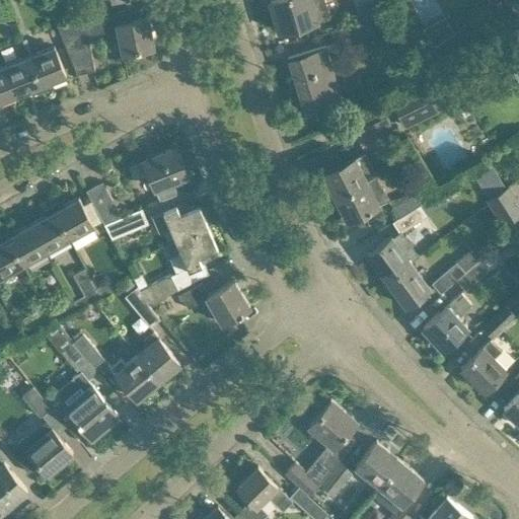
[(270,0),(279,31),(317,20),(329,16),(324,0),(270,0)]
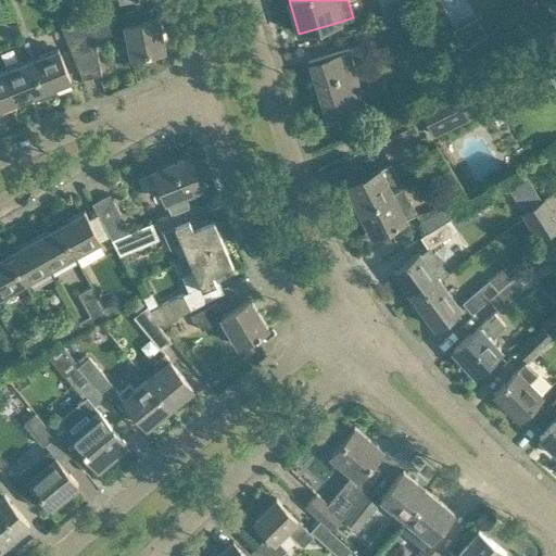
[(138,10),(116,13),(61,24),(74,58),(83,78),(102,75),(95,37),(126,30),(131,55),(164,49),(159,19),(140,22),(138,10)]
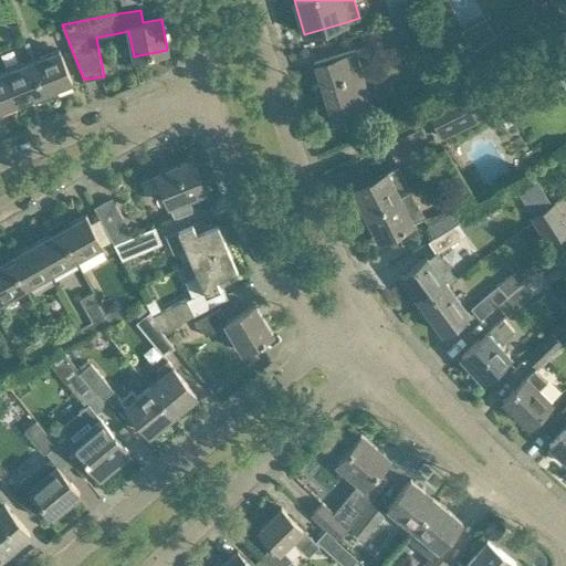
[(402,21),(360,34),(366,50),(407,38),(402,21)]
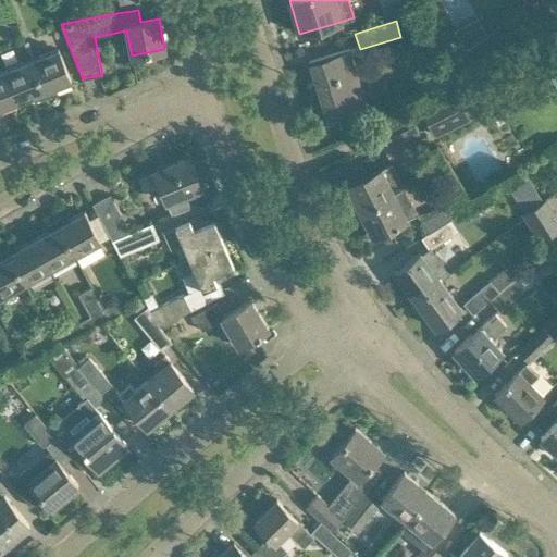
[(59,49),(36,59),(31,41),(25,42),(32,60),(46,97),(57,93),(54,87),(71,81),(59,49)]
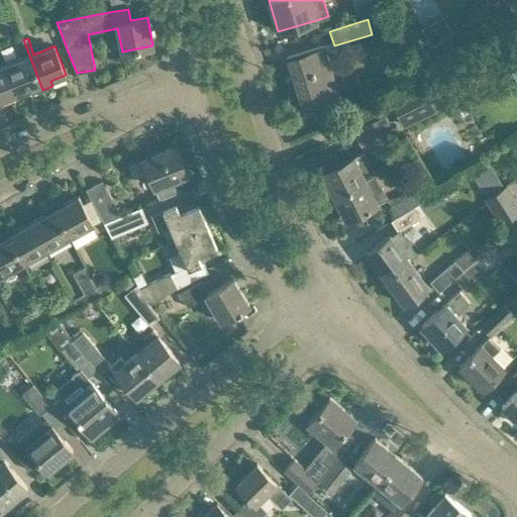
[(324,45),(287,58),(295,85),(304,113),(341,102),(332,74),(324,45)]
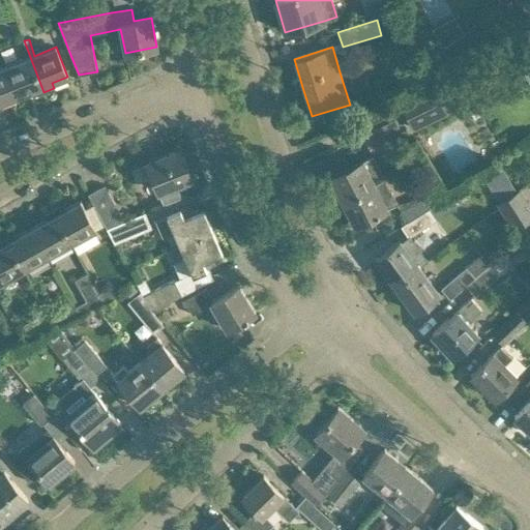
[(43,92),(30,57),(4,67),(16,96),(31,91),(33,96),(43,92)]
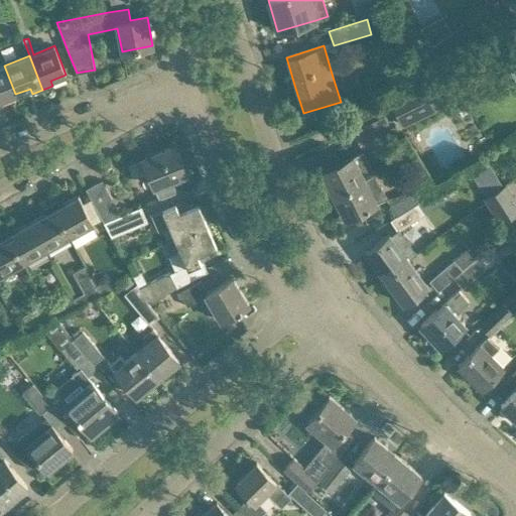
[(15,94),(4,66),(0,67),(0,106),(3,105),(1,100),(15,94)]
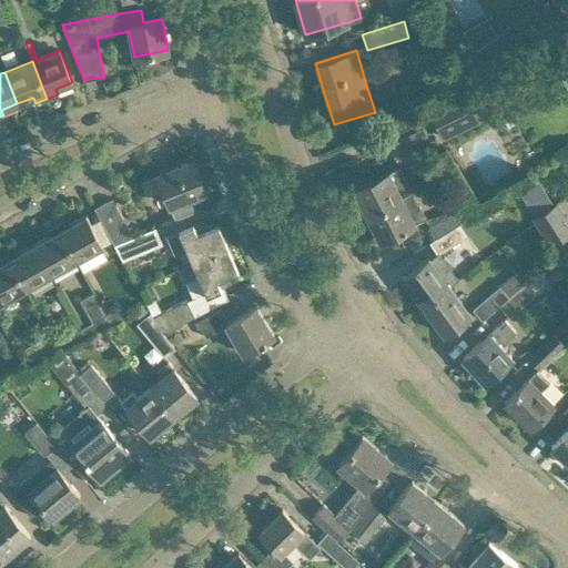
[(465,89),(428,108),(443,138),(480,119),(465,89)]
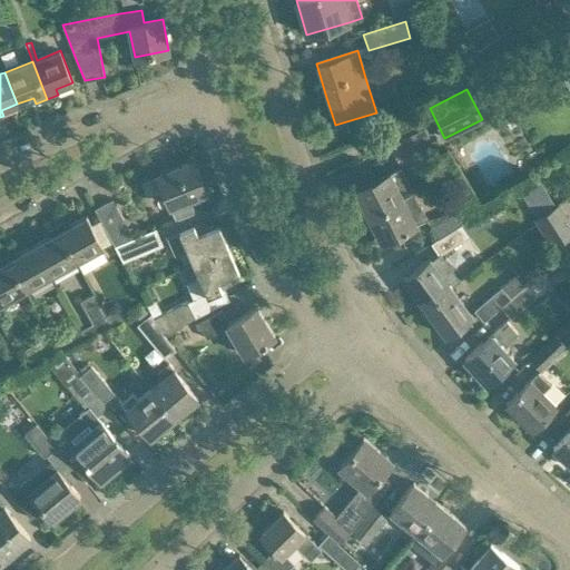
[(424,128),(390,146),(396,159),(431,143),(424,128)]
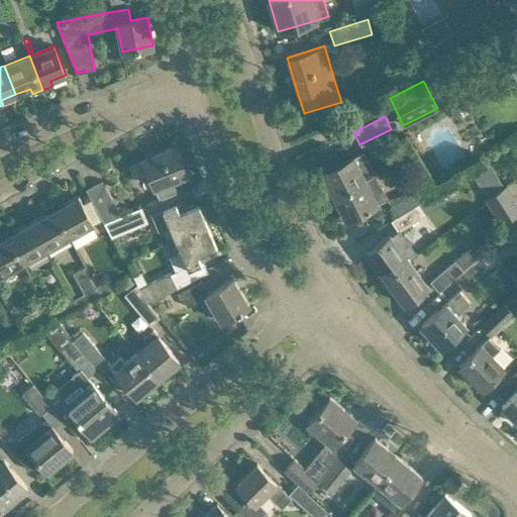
[(143,160),(129,166),(134,178),(148,173),(159,199),(177,192),(172,180),(187,174),(176,145),(143,159),(143,160)]
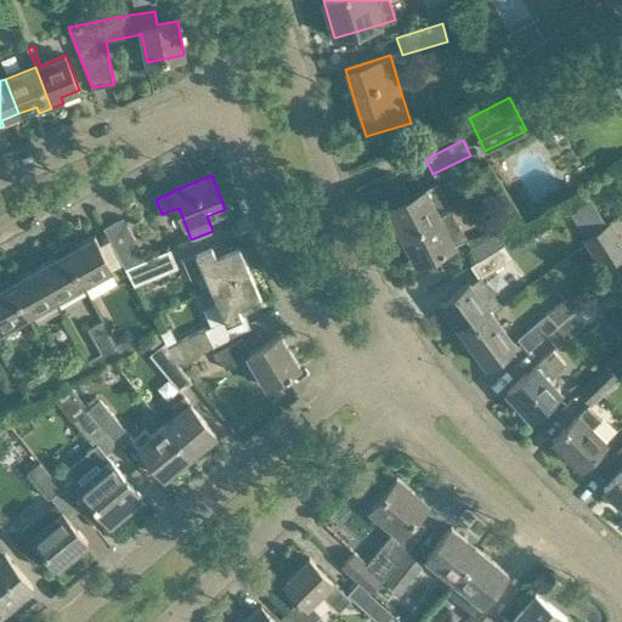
[(451,211),(444,196),(436,182),(388,207),(401,235),(451,211)]
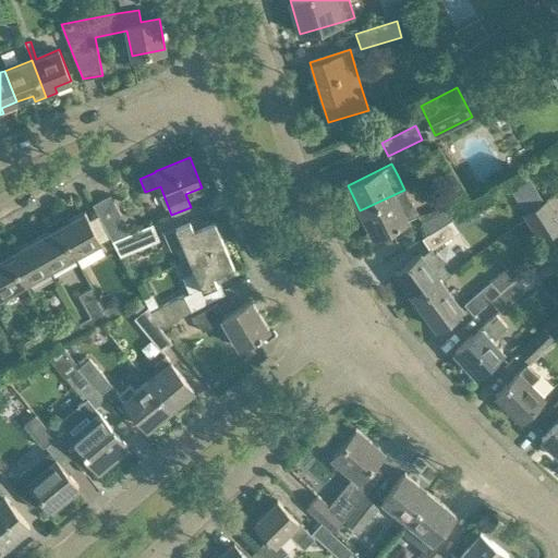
[(535,186),(521,194),(528,208),(522,211),(524,215),(544,203),(535,186)]
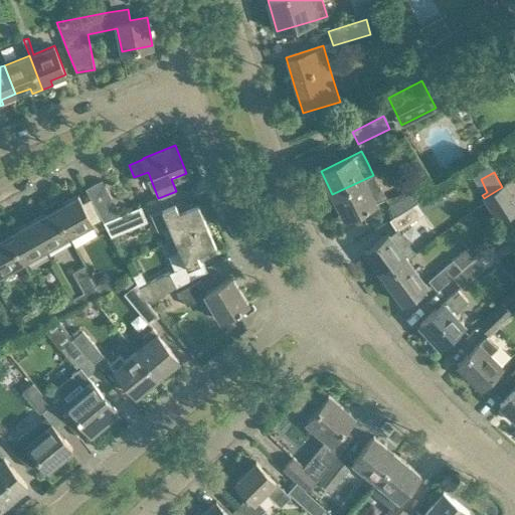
[(385,198),(373,175),(332,194),(344,218),(385,198)]
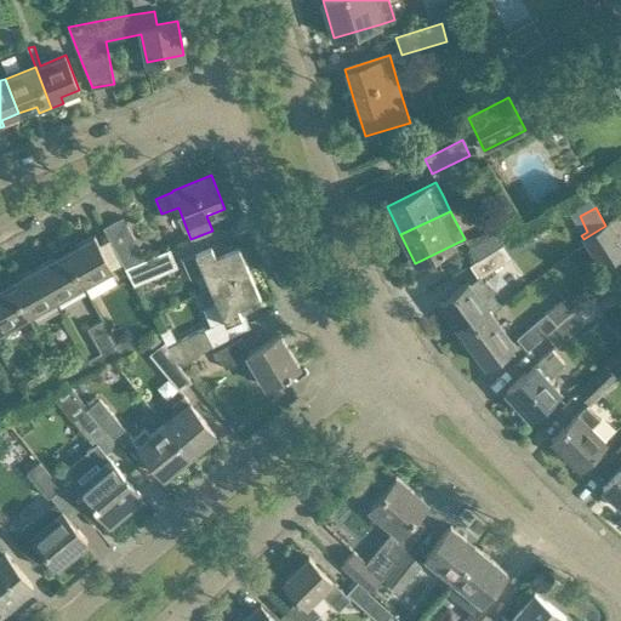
[(144,258),(135,238),(123,217),(103,227),(125,267),(144,258)]
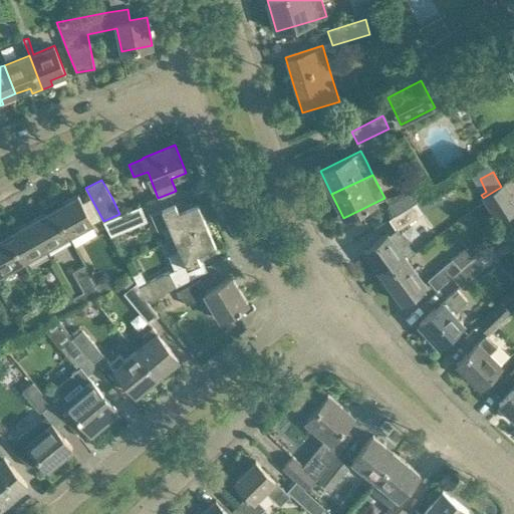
[(416,203),(424,197),(427,195),(422,186),(388,204),(395,216),(416,203)]
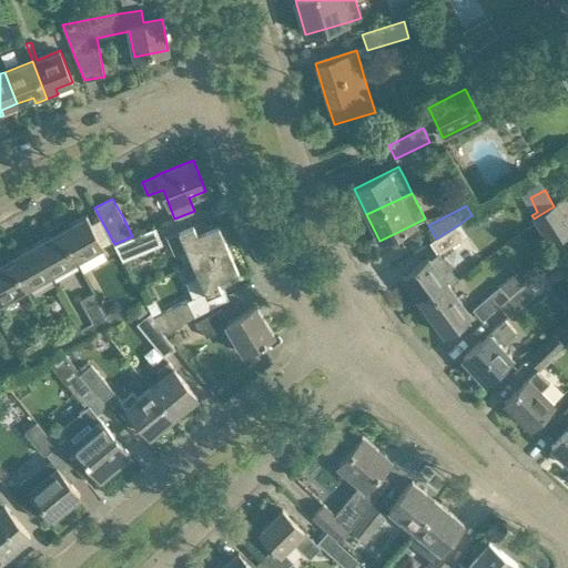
[(567,236),(567,230),(554,206),(534,219),(551,246),(567,236)]
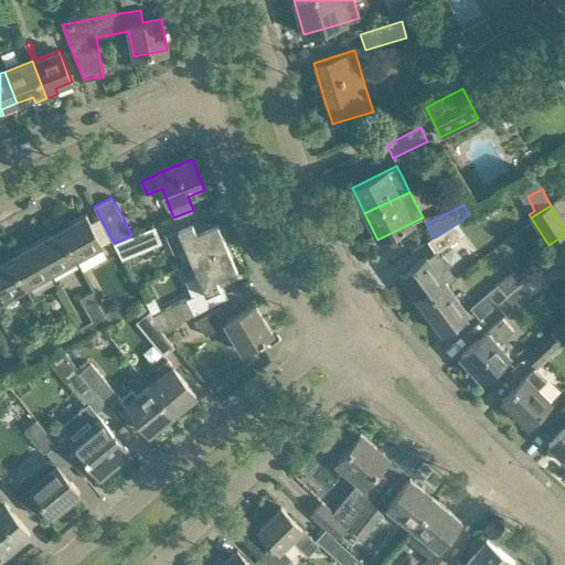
[(103,244),(85,213),(70,222),(67,217),(56,223),(76,258),(103,244)]
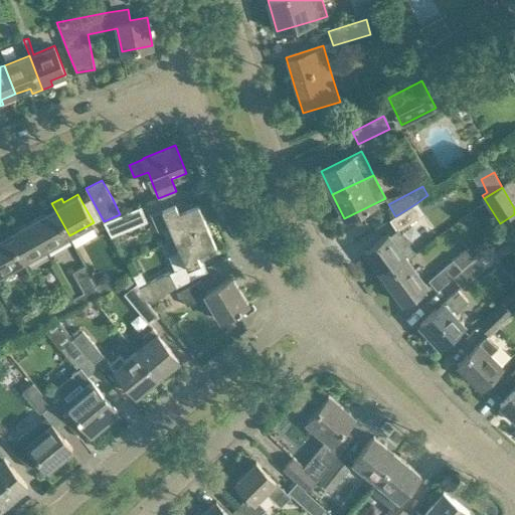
[(189,209),(185,200),(151,214),(158,229),(168,225),(174,238),(206,224),(198,206),(200,205),(199,204),(189,209)]
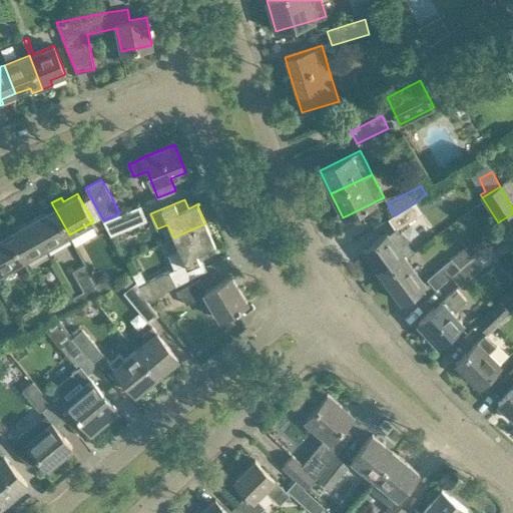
[(69,234),(51,202),(42,207),(44,212),(31,219),(46,247),(69,234)]
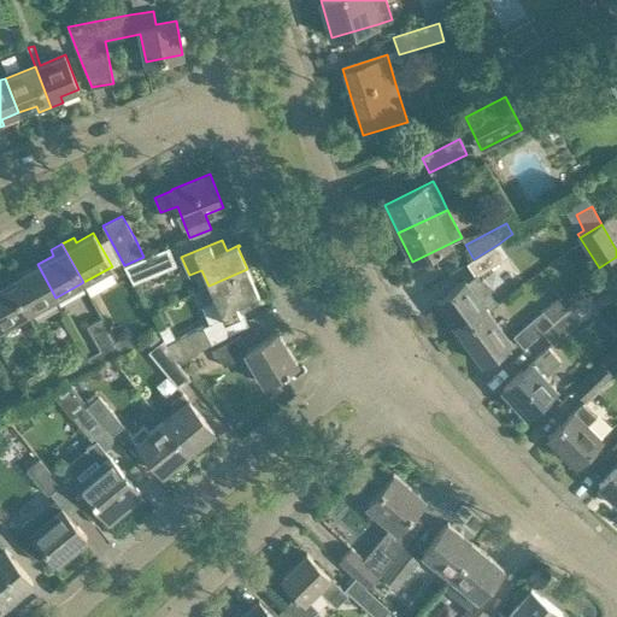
[(474,259),(466,264),(475,276),(475,277),(477,276),(507,256),(504,252),(499,244),(474,259)]
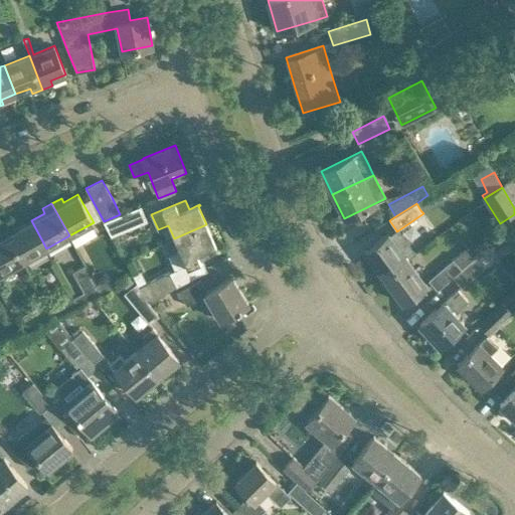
[(142,205),(120,214),(104,221),(112,235),(148,220),(142,205)]
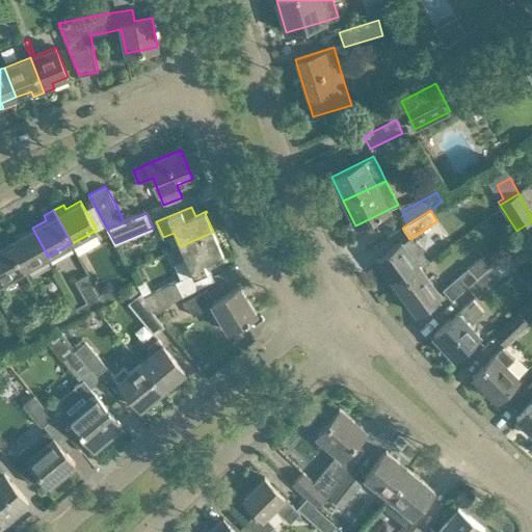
[(48,257),(32,228),(18,236),(16,232),(5,237),(24,270),(48,257)]
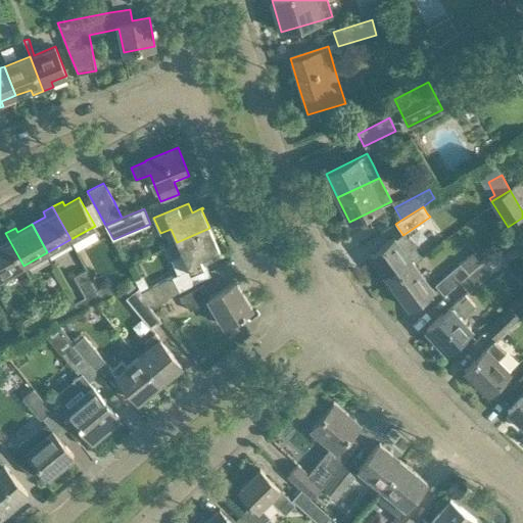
[(218,246),(209,228),(177,242),(182,254),(188,270),(177,274),(173,276),(181,290),(210,275),(205,264),(212,260),(208,251),(220,247),(219,246),(218,246)]
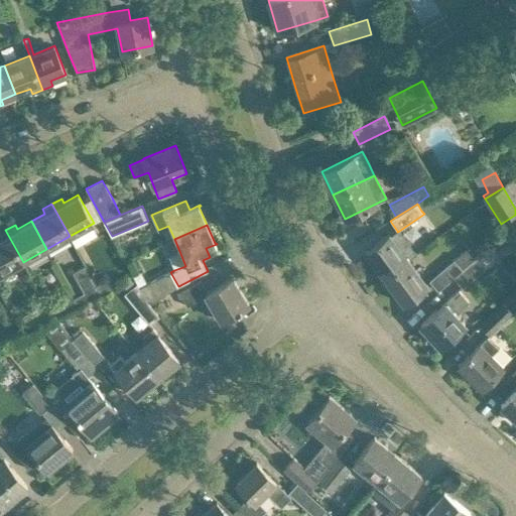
[(0,275),(23,262),(5,230),(0,232),(0,275)]
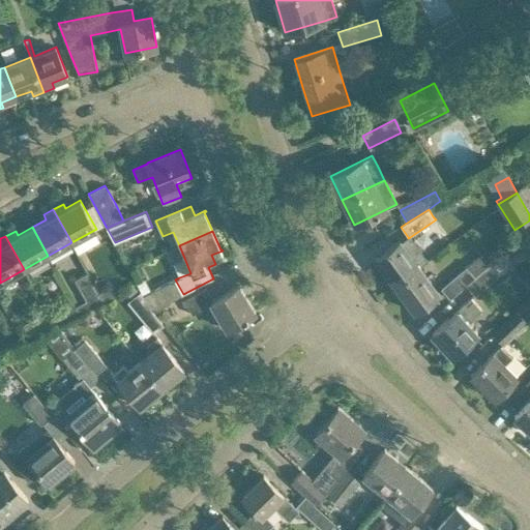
[(399,240),(375,258),(394,285),(418,267),(428,260),(410,237),(408,238),(408,237),(401,243),(399,240)]
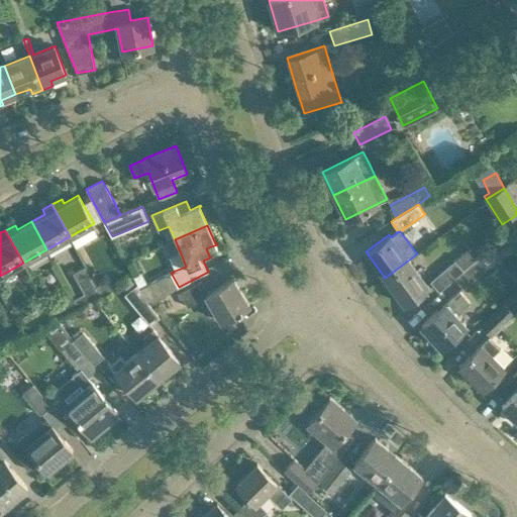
[(487,250),(477,259),(486,270),(495,261),(487,250)]
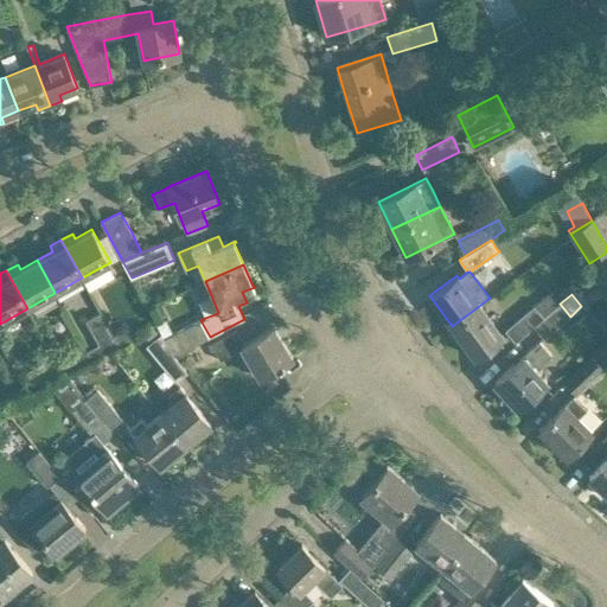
[(560,304),(544,318),(529,331),(540,342),(540,343),(570,317),(560,304)]
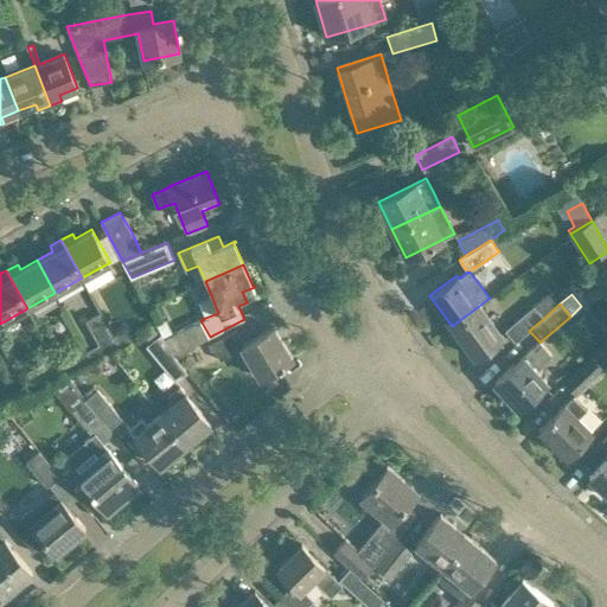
[(502,336),(479,306),(452,326),(474,357),(502,336)]
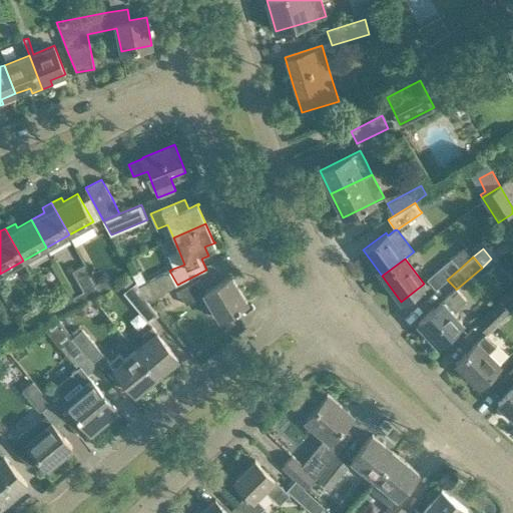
[(447,280),(460,269),(450,259),(427,280),(436,290),(447,280)]
